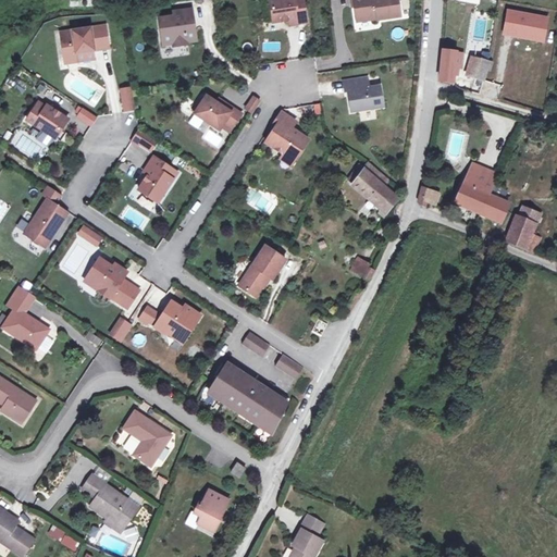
[(269,0),(273,23),(288,20),(297,19),(298,24),(307,23),(302,0),(269,0)]
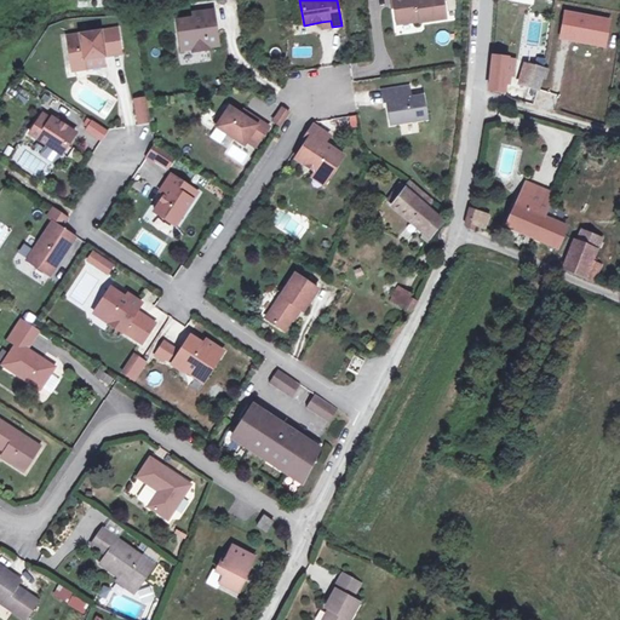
[(390,0),(391,1),(394,1),(396,23),(418,21),(418,24),(445,21),(442,0),(390,0)]
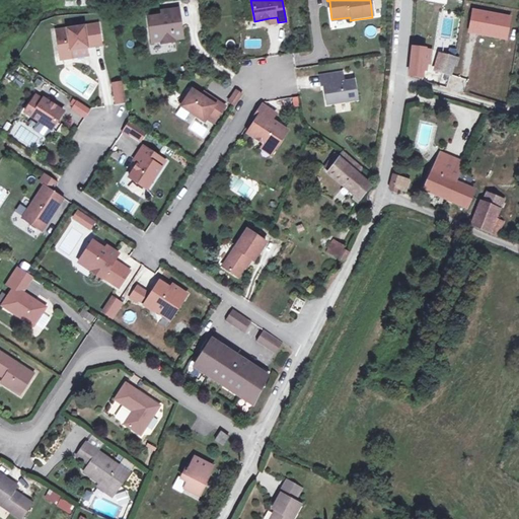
[(160,41),(161,43),(175,41),(174,39),(182,36),(180,24),(178,24),(177,19),(180,19),(178,7),(161,10),(161,14),(147,16),(150,33),(159,32),(160,41)]
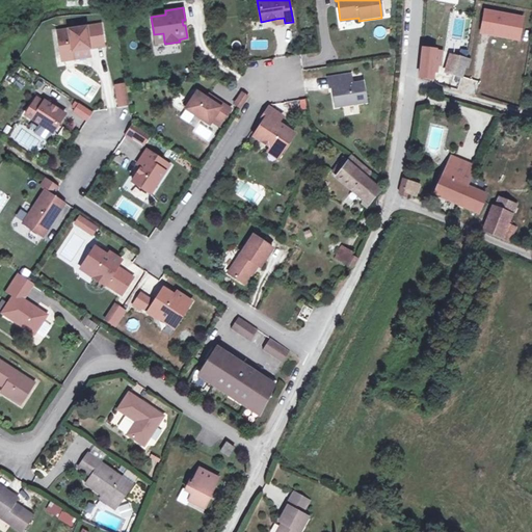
[(522,18),(485,11),(481,33),(519,40),(522,18)]
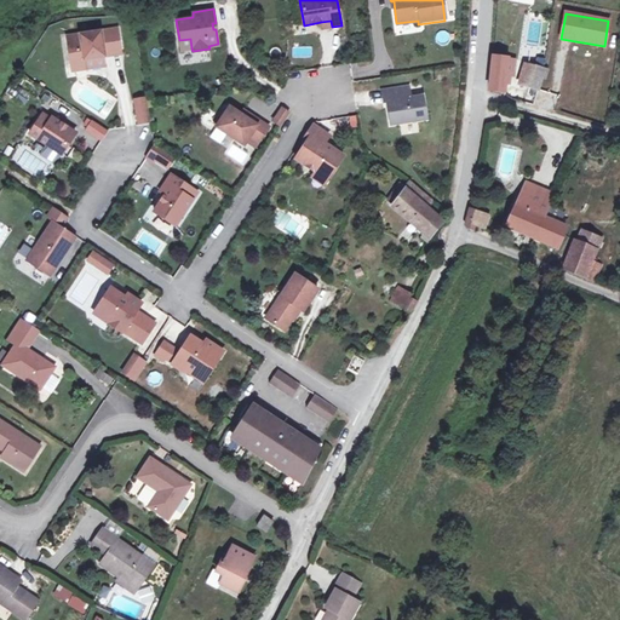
[(82,41),(69,42),(73,72),(86,69),(85,65),(85,59),(105,56),(104,49),(121,47),(118,29),(81,35),(82,41)]
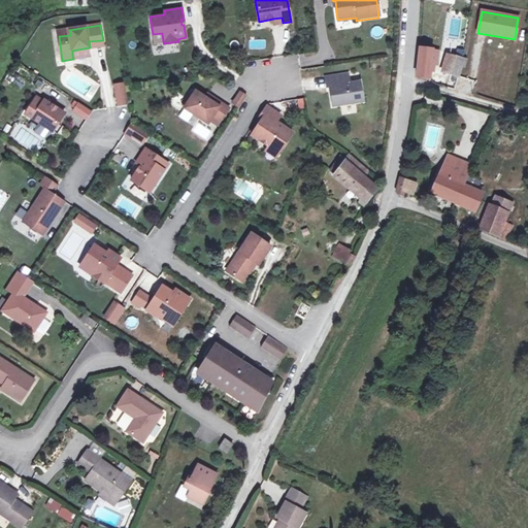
[(153,34),(154,42),(163,41),(162,33),(153,34)]
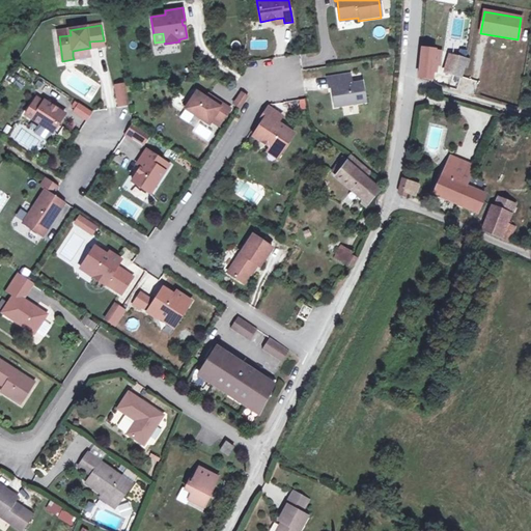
[(436,52),(420,48),(418,76),(431,79),(434,74),(438,74),(438,65),(434,64),(436,52)]
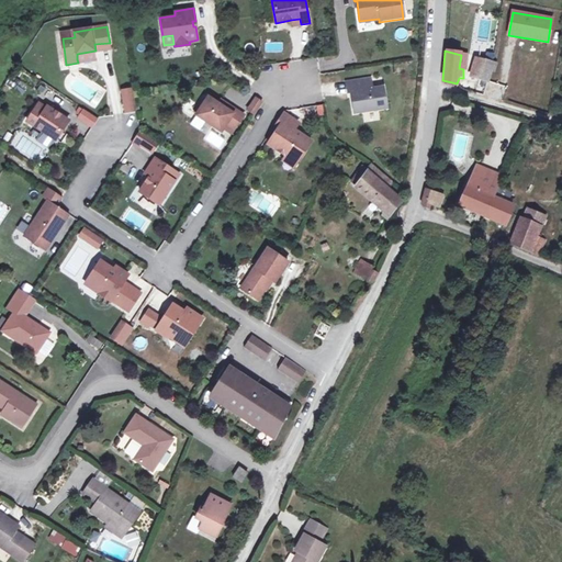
[(483,62),(475,60),(472,79),(480,80),(483,62)]
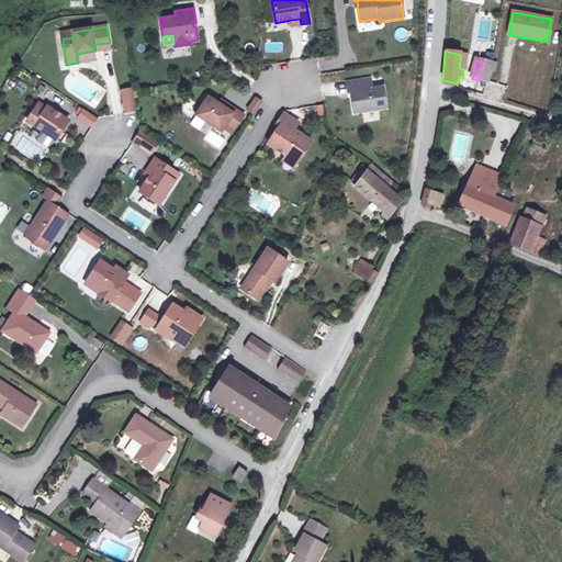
[(491,64),(483,62),(480,80),(489,82),(490,77),(494,78),(495,71),(491,70),(491,64)]
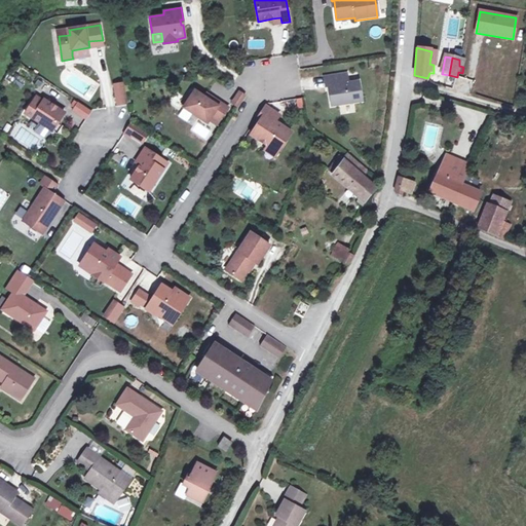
[(512,86),(512,70),(502,70),(501,86),(512,86)]
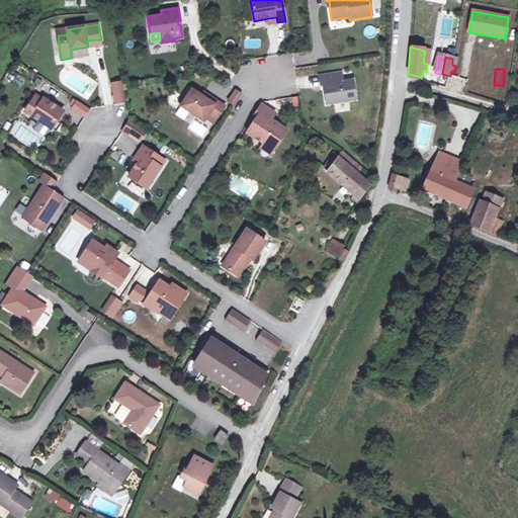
[(320,76),(321,85),(323,85),(326,104),(356,98),(353,80),(343,82),(341,72),(320,76)]
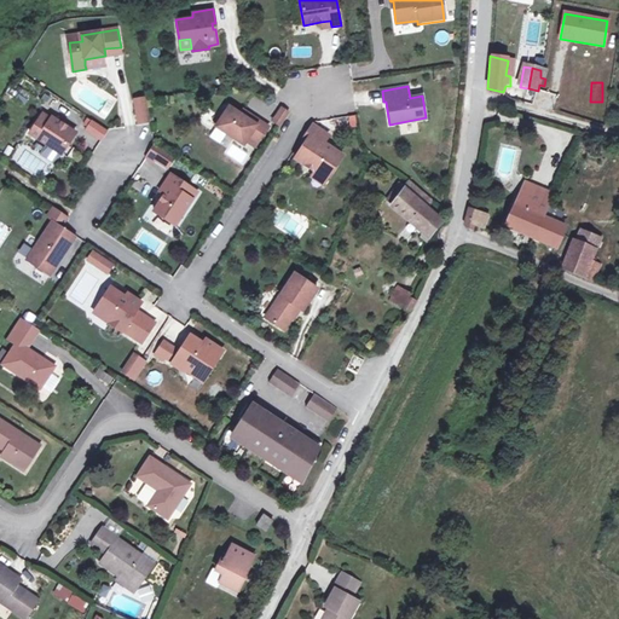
[(146,97),(136,99),(139,122),(150,121),(146,102),(146,97)]
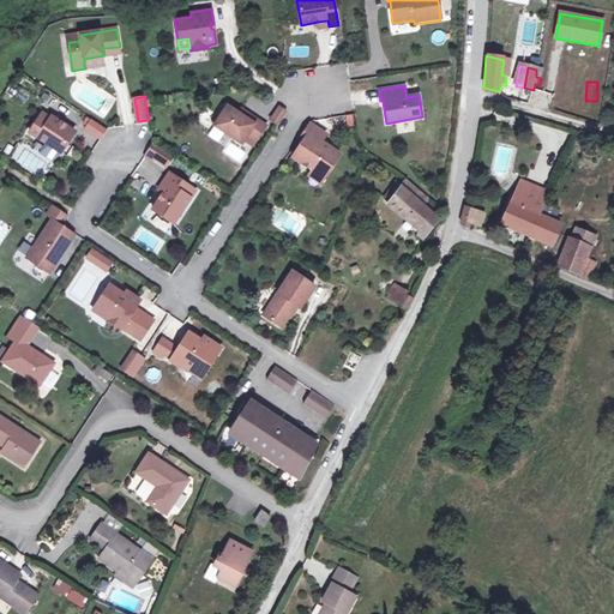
[(248,134),(257,140),(266,125),(254,116),(252,121),(240,113),(228,104),(215,125),(242,143),(245,139),(248,134)]
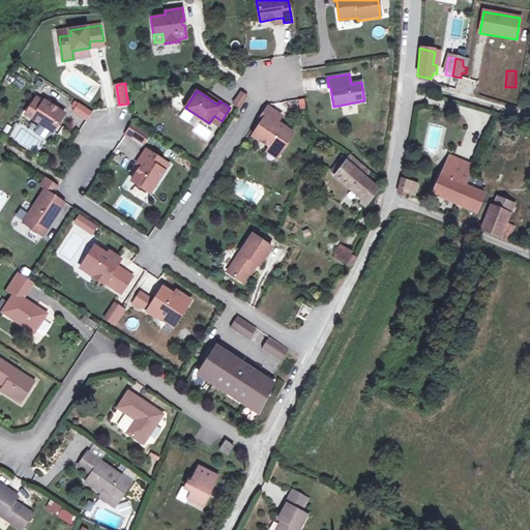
[(240,91),(233,102),(240,107),(247,95),(240,91)]
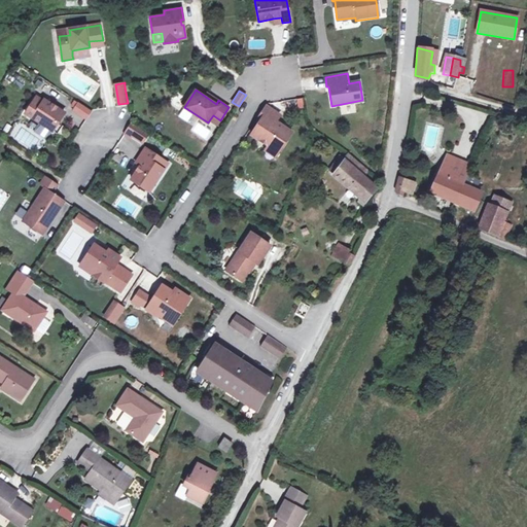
[(206,97),(216,104),(218,100),(208,93),(206,97)]
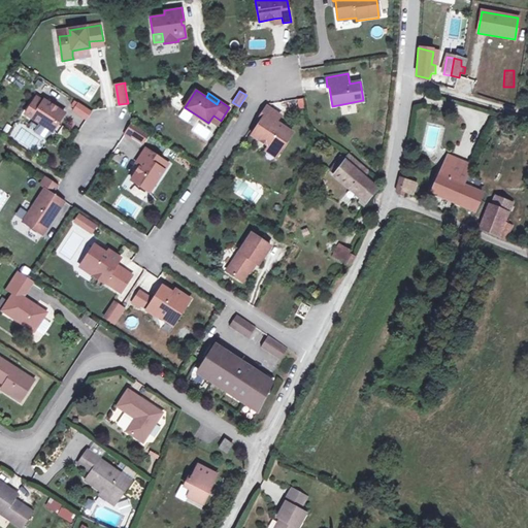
[(53,131),(64,112),(44,99),(43,101),(38,98),(28,116),(53,131)]
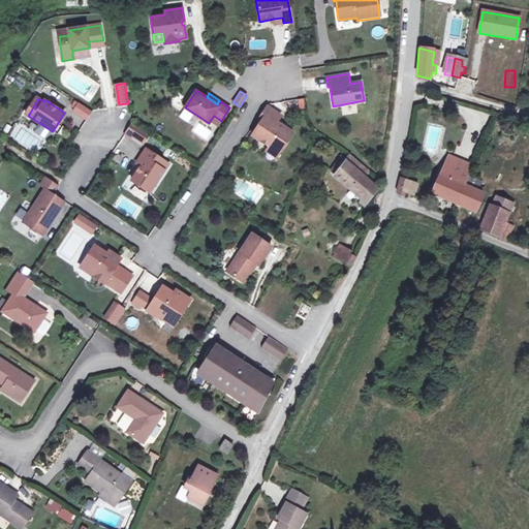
[(299,110),(306,107),(304,98),(297,100),(299,110)]
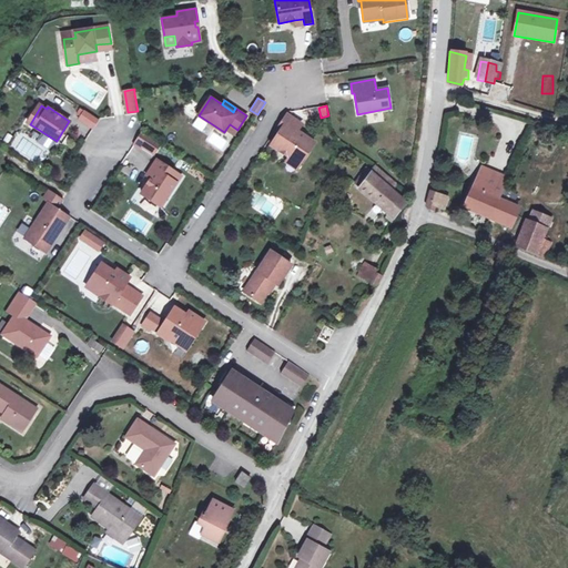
[(87,112),(81,120),(93,128),(98,120),(87,112)]
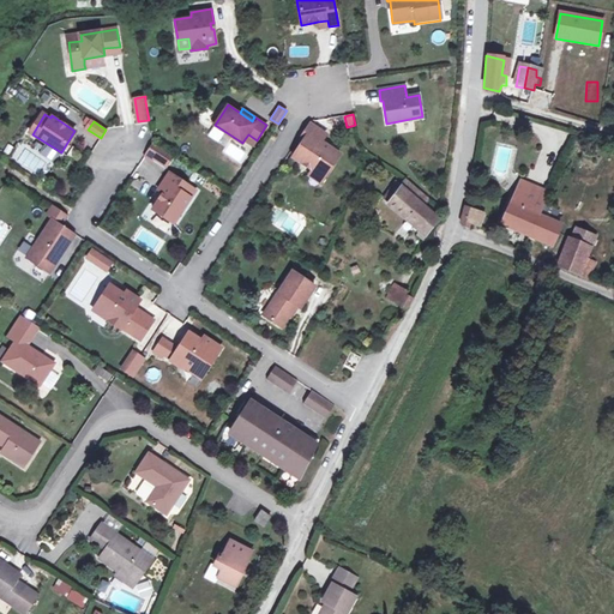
[(301,144),(293,157),(321,176),(330,164),(332,166),(339,154),(321,142),(326,134),(309,124),(298,140),(301,144)]
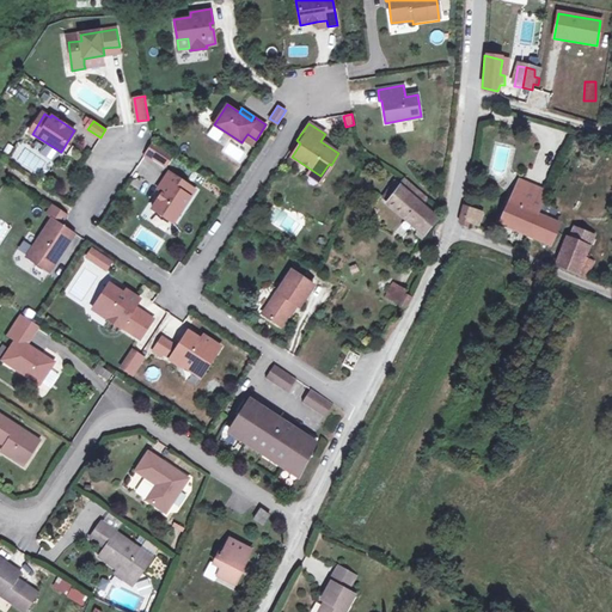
[(248,134),(244,139),(252,145),(256,140),(248,134)]
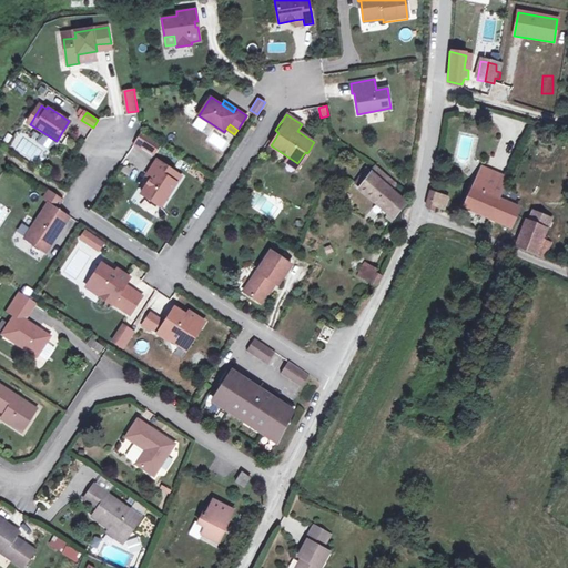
[(141,133),(134,141),(142,146),(153,154),(159,145),(141,133)]
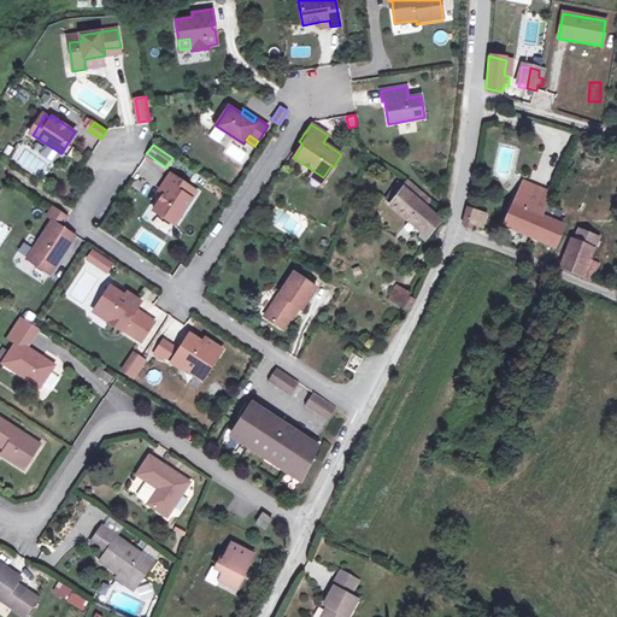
[(323,177),(315,171),(311,177),(322,184),(334,166),(331,165),(323,177)]
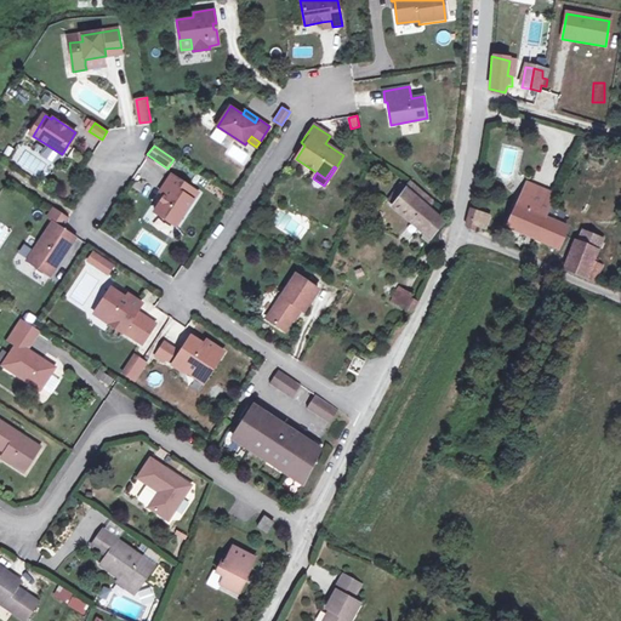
[(165,194),(154,212),(176,226),(198,193),(171,175),(164,186),(169,189),(165,194)]
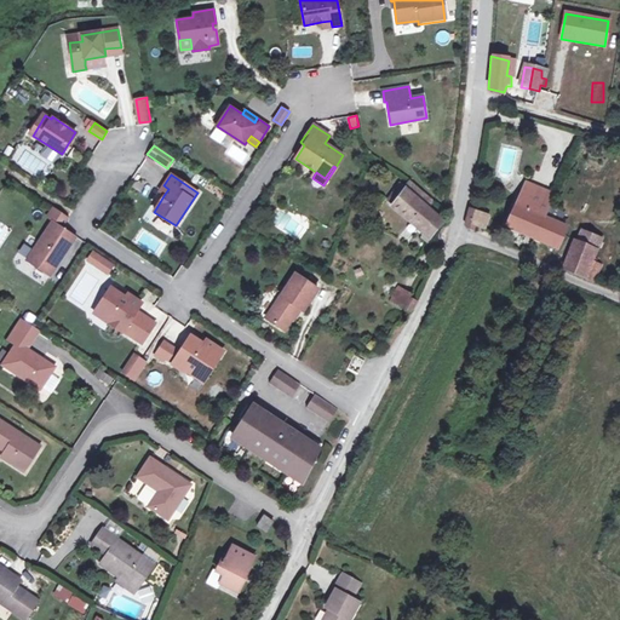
[(535,239),(545,217),(550,206),(556,194),(527,182),(507,225),(535,239)]
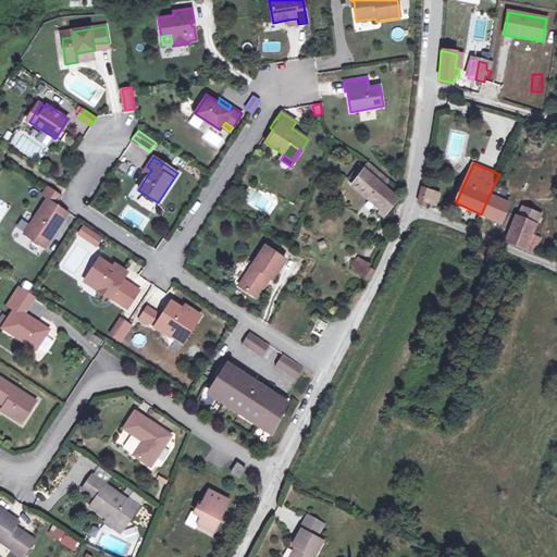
[(363,172),(385,189),(391,182),(370,164),(363,172)]
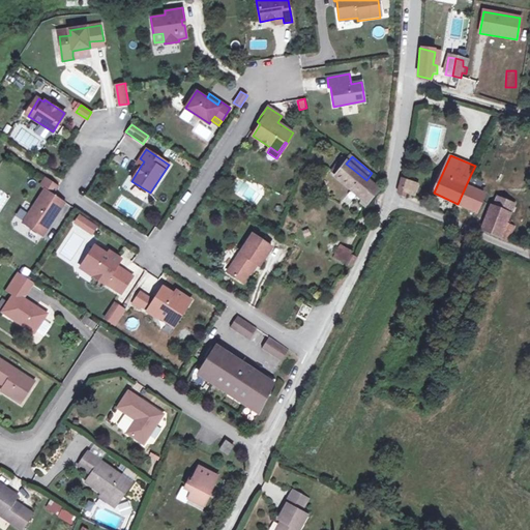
[(375,186),(366,180),(346,164),(344,167),(335,175),(364,199),(375,186)]
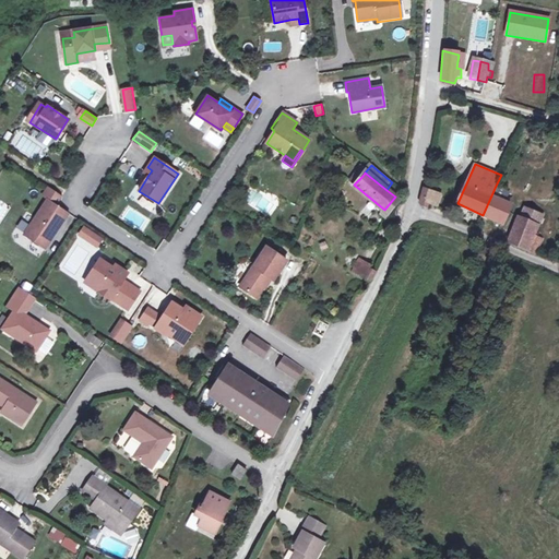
[(511,193),(496,186),(491,195),(507,202),(511,193)]
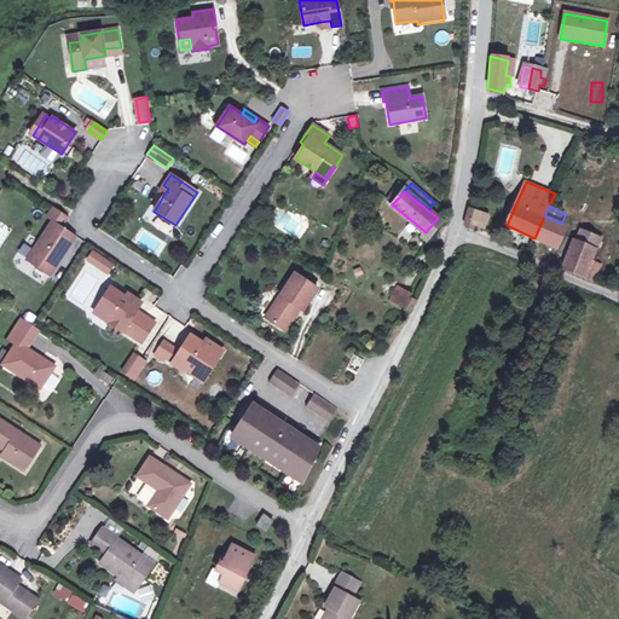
[(50,275),(58,262),(56,261),(59,256),(61,258),(76,236),(63,227),(69,218),(55,208),(48,217),(53,220),(28,259),(50,275)]
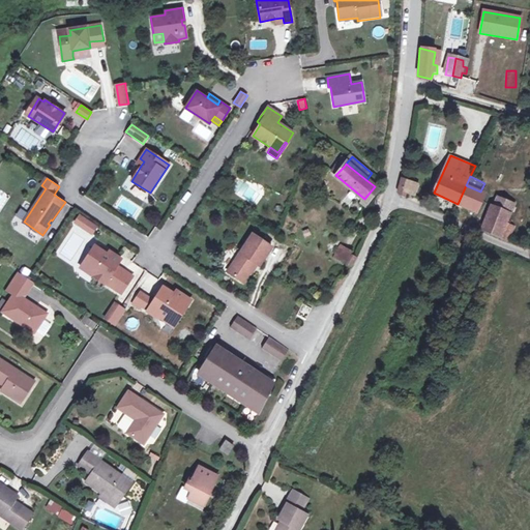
[(411,183),(401,179),(399,195),(405,197),(406,194),(411,183)]
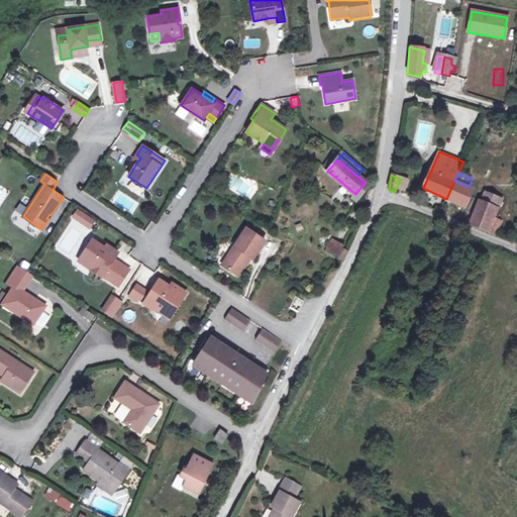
[(408,183),(401,179),(396,189),(404,193),(408,183)]
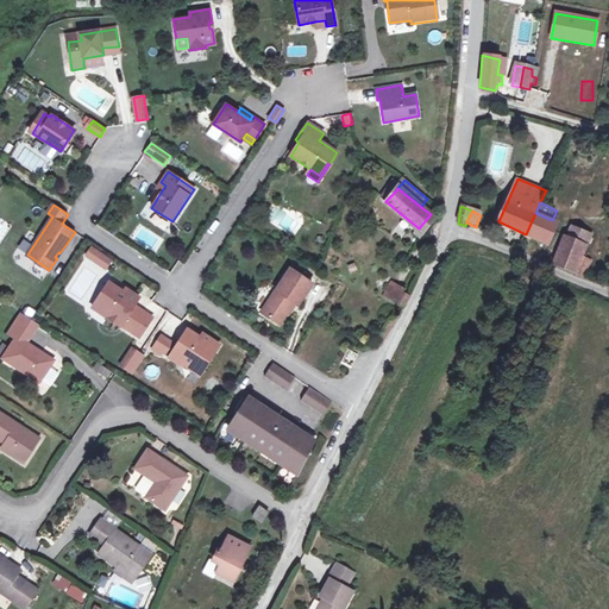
[(535,213),(526,234),(547,244),(557,223),(552,220),(535,213)]
